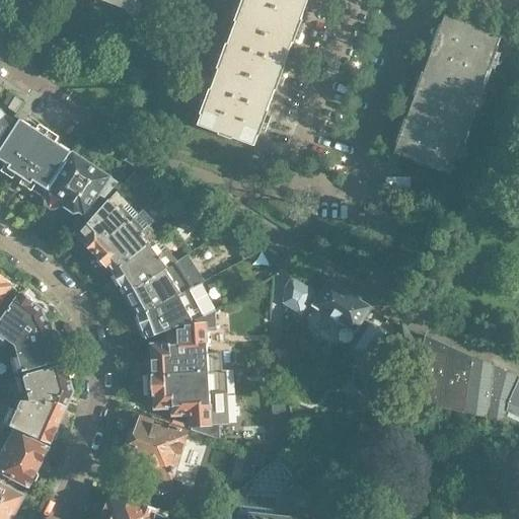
[(104,0),(133,10),(136,0),(104,0)]
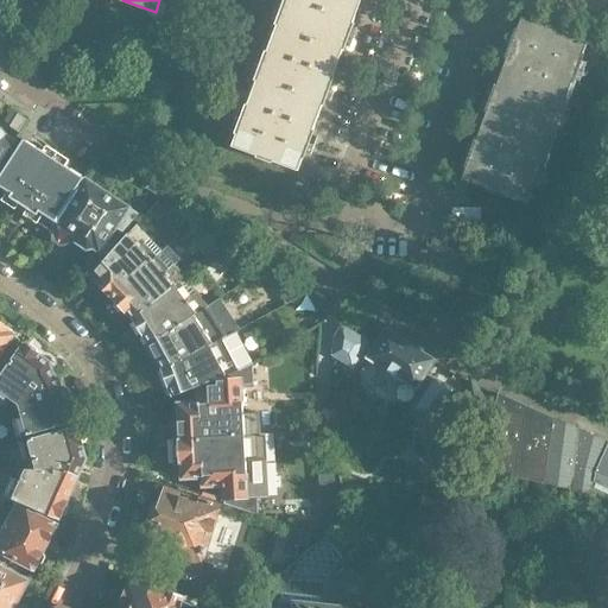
[(286,0),(286,2),(233,146),(298,170),(352,26),(361,0),(286,0)]
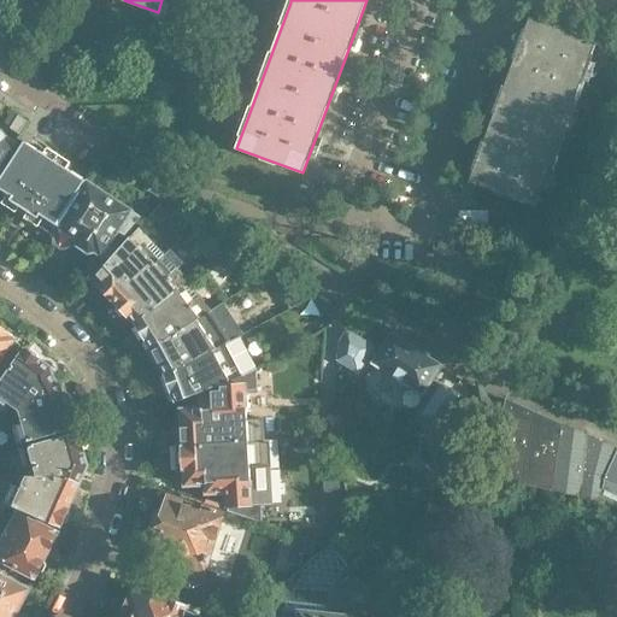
[(530,17),(500,100),(469,182),(535,207),(597,42),(530,17)]
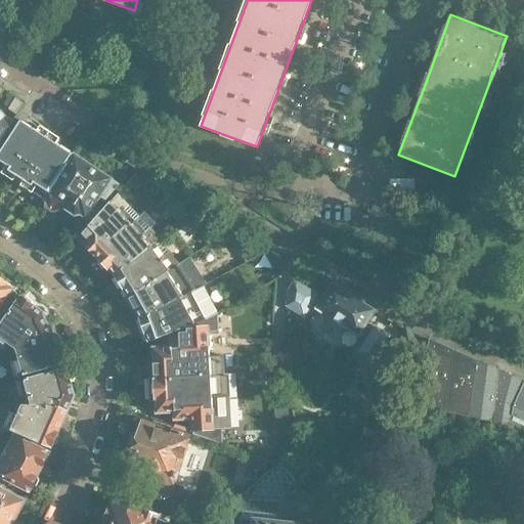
[(14,98),(8,108),(15,114),(22,102),(14,98)]
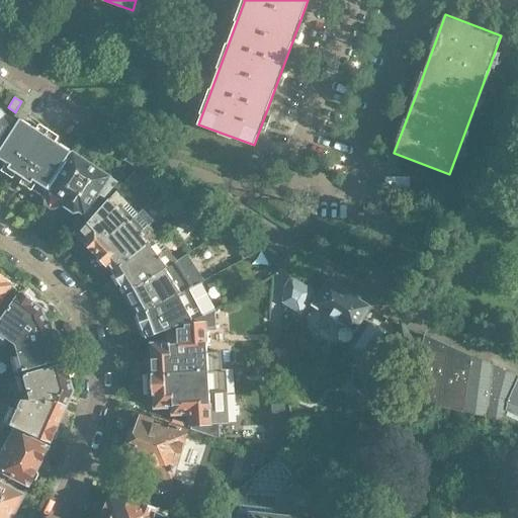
[(0,139),(11,121),(4,116),(5,115),(0,111),(0,139)]
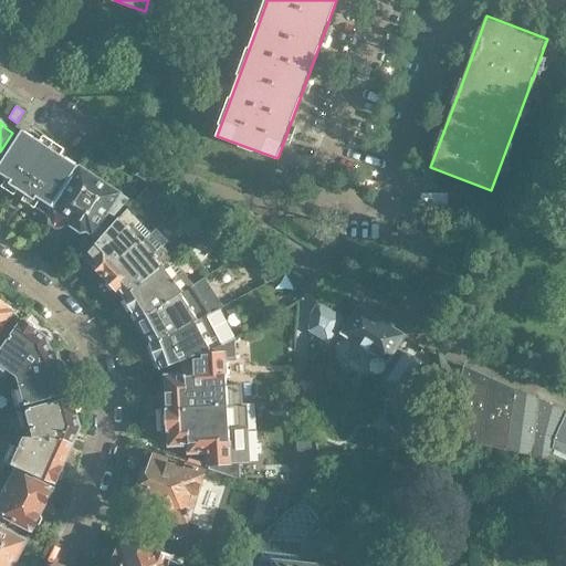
[(23,129),(14,143),(0,164),(0,184),(8,189),(11,185),(31,198),(29,202),(48,215),(53,209),(53,208),(52,207),(71,177),(79,166),(79,165),(23,129)]
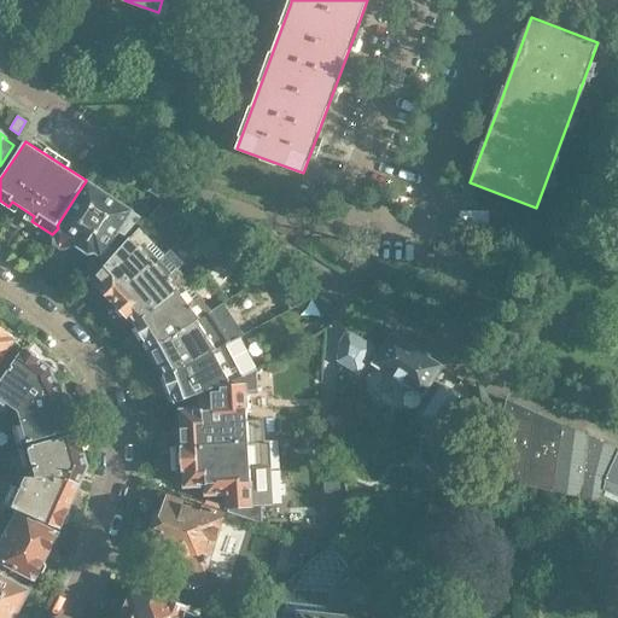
[(58,228),(52,234),(54,237),(59,248),(70,245),(73,248),(77,245),(88,252),(95,252),(97,249),(104,252),(117,232),(123,235),(139,217),(88,184),(86,181),(77,193),(57,226),(58,227),(58,228)]
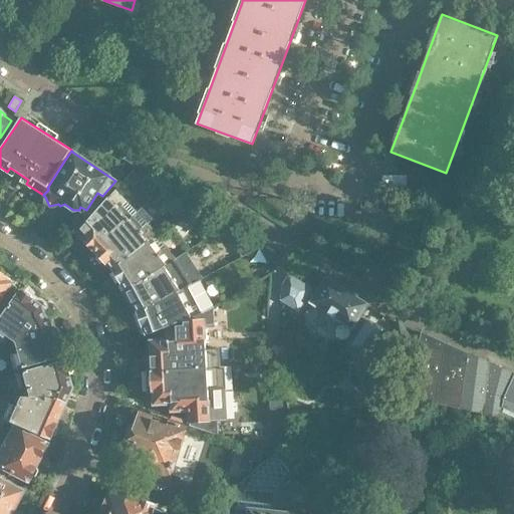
[(143,159),(130,151),(123,159),(136,167),(143,159)]
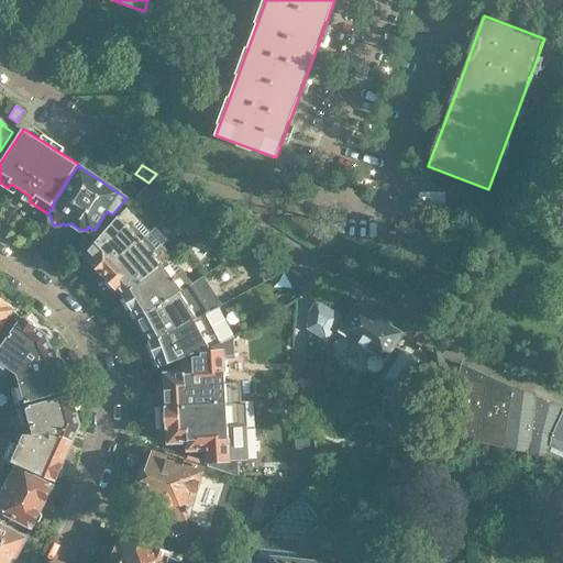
[(156,175),(150,183),(133,200),(143,211),(167,187),(170,184),(156,175)]
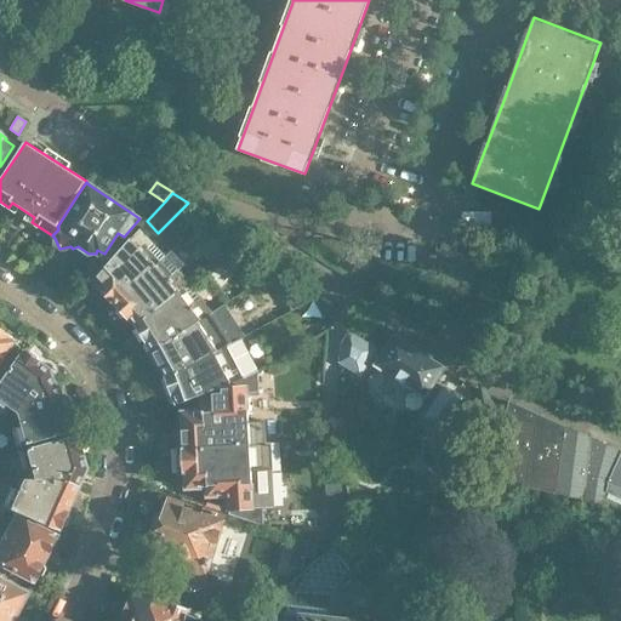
[(490,212),(480,212),(461,212),(461,224),(480,224),(490,224),(490,212)]
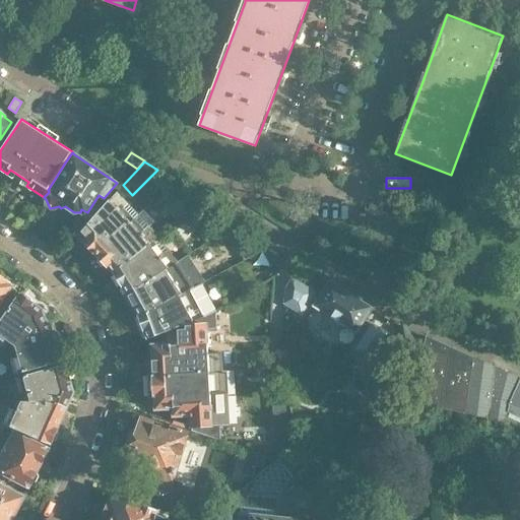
[(95,251),(98,253),(140,215),(119,193),(79,234),(87,241),(86,246),(91,251),(95,251)]
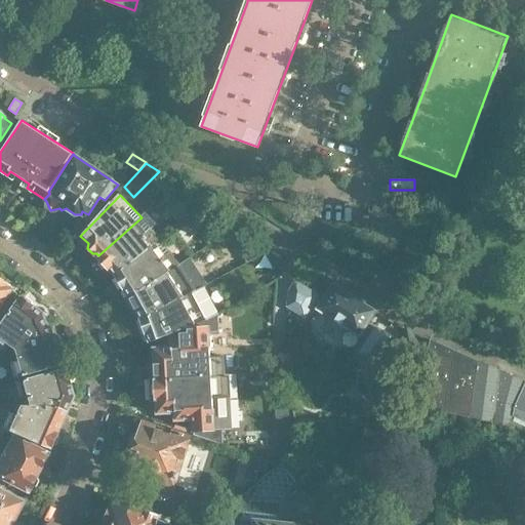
[(142,217),(98,255),(99,257),(99,260),(106,267),(110,267),(115,274),(152,246),(153,245),(160,240),(161,239),(142,217)]
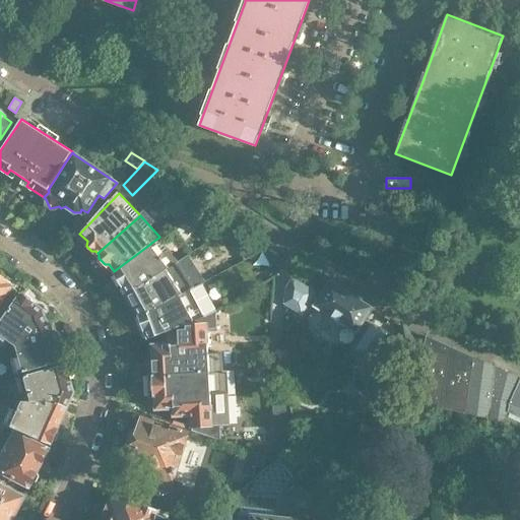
[(259,235),(239,221),(229,230),(246,259),(268,247),(274,244),(259,235)]
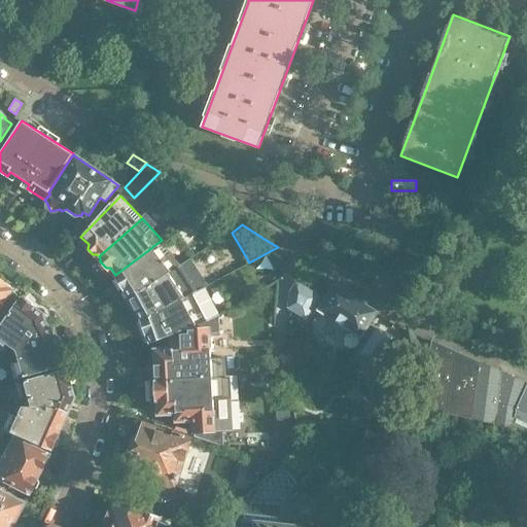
[(152,247),(115,275),(117,277),(115,282),(119,288),(125,288),(130,296),(178,267),(180,266),(161,241),(153,246),(152,247)]
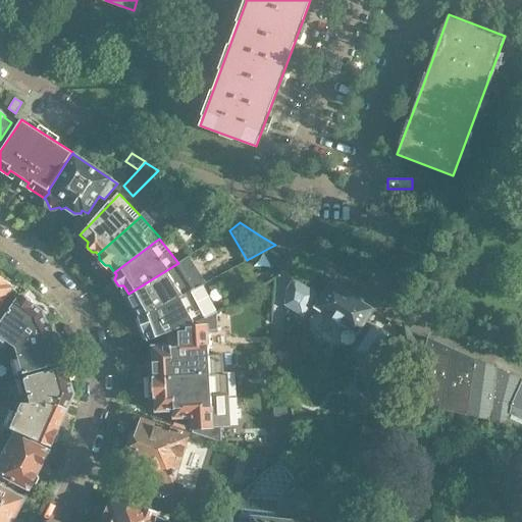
[(282,265),(289,255),(275,246),(265,252),(268,257),(282,265)]
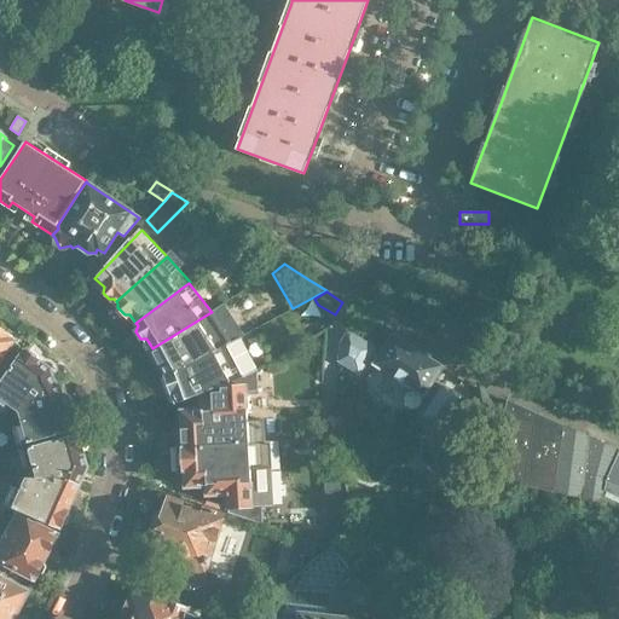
[(209,313),(152,348),(154,351),(150,353),(158,369),(162,366),(167,375),(242,336),(246,333),(239,320),(226,301),(212,312),(209,313)]
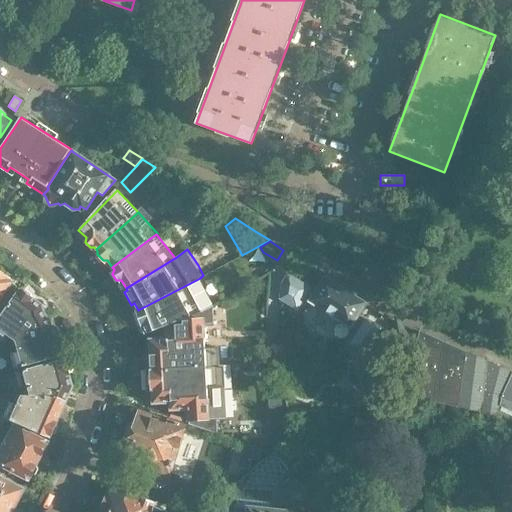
[(0,308),(12,290),(9,287),(12,282),(0,272),(0,308)]
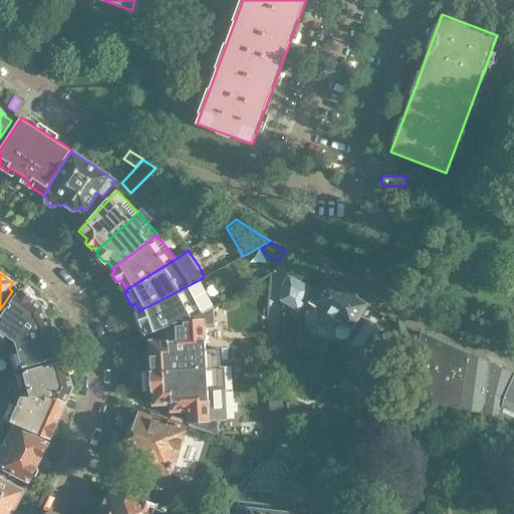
[(359,320),(365,309),(364,308),(367,303),(326,277),(323,282),(322,281),(314,293),(310,291),(313,288),(289,274),(283,283),(281,300),(298,311),(306,299),(309,301),(308,302),(352,330),(342,346),(365,360),(384,330),(378,326),(366,318),(363,323),(359,320)]
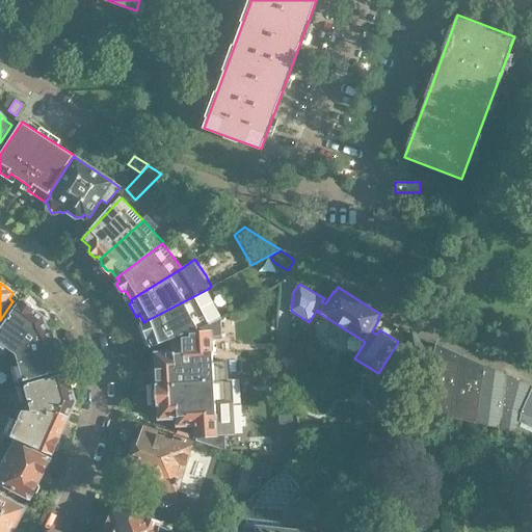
[(184,301),(143,322),(143,324),(141,328),(144,336),(150,338),(153,346),(171,338),(171,339),(197,327),(223,317),(208,289),(184,301)]
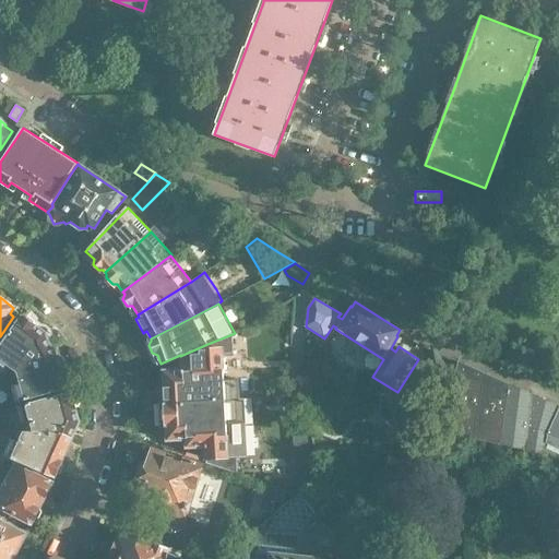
[(0,372),(4,377),(12,367),(18,371),(51,348),(44,343),(47,337),(45,333),(35,326),(33,322),(28,319),(25,319),(22,317),(0,346),(0,372)]
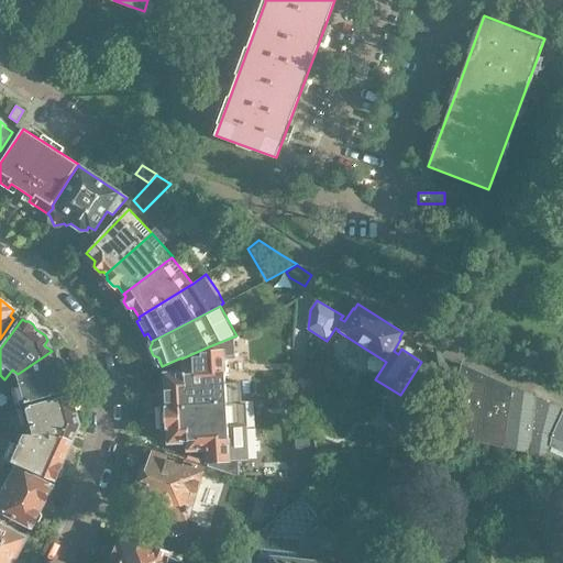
[(165,377),(167,406),(228,403),(241,401),(240,381),(227,382),(225,371),(227,371),(225,349),(210,350),(209,346),(181,359),(184,371),(173,371),(173,374),(168,374),(165,377)]
